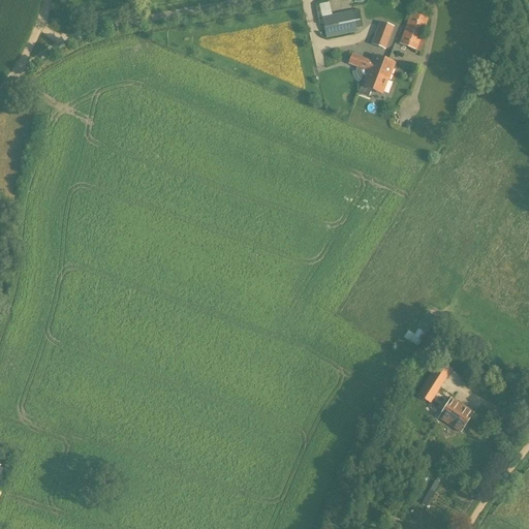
[(352,11),(321,18),(325,38),(356,31),(352,11)]
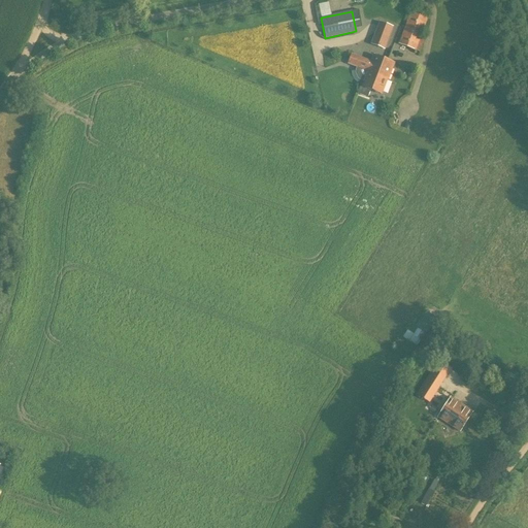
[(428,19),(410,11),(398,44),(415,51),(428,19)]
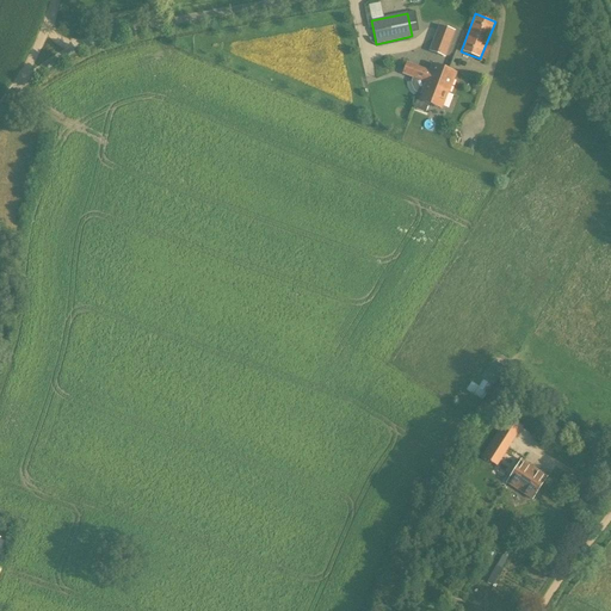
[(445,57),(455,31),(438,25),(429,53),(445,57)]
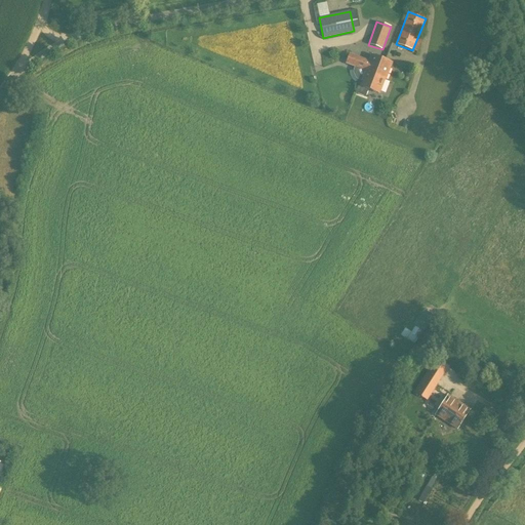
[(364,72),(365,72),(373,75),(375,70),(379,72),(385,59),(365,52),(363,58),(349,53),(346,64),(364,71),(364,72)]
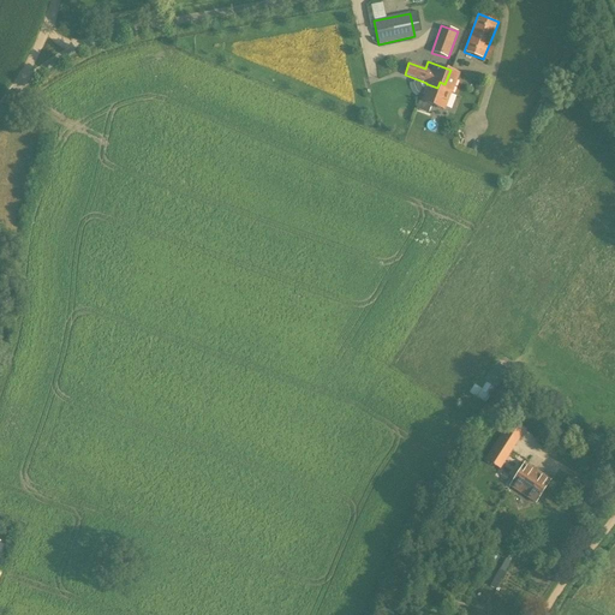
[(428,84),(422,100),(419,99),(416,109),(429,114),(431,105),(443,109),(449,94),(452,94),(459,73),(451,70),(445,84),(440,82),(437,88),(428,84)]
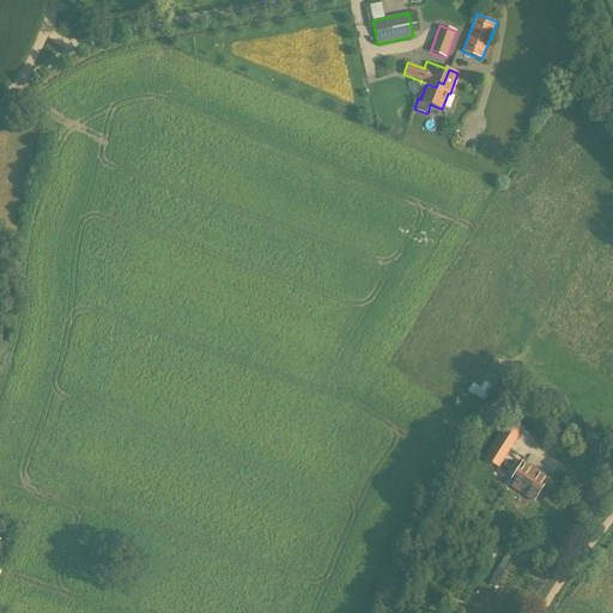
[(480,388),(474,384),(467,393),(478,400),(481,393),(489,398),(507,369),(496,363),(480,388)]
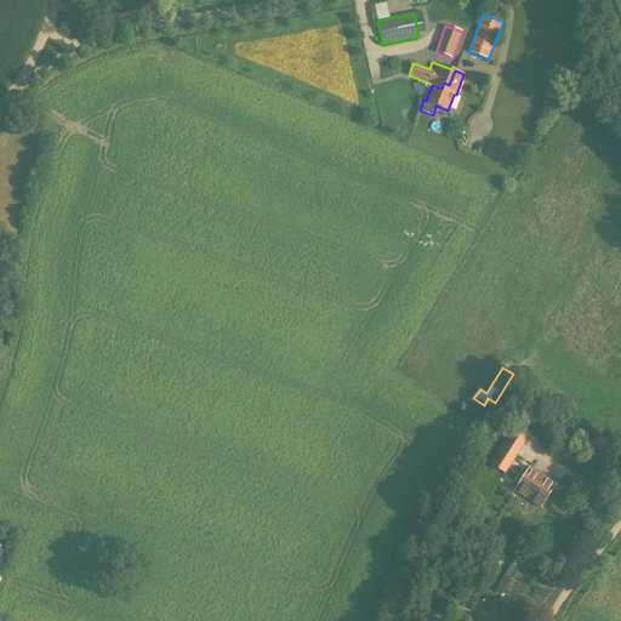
[(512,463),(520,449),(505,439),(489,463),(497,469),(505,459),(512,463)]
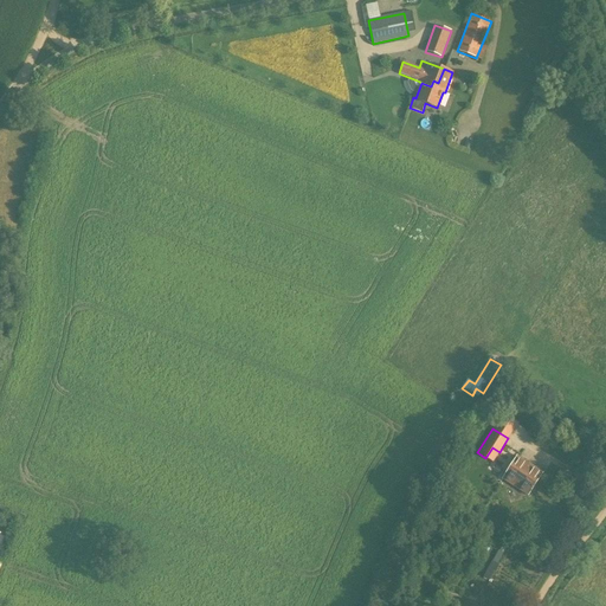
[(528,495),(542,474),(517,457),(502,478),(528,495)]
